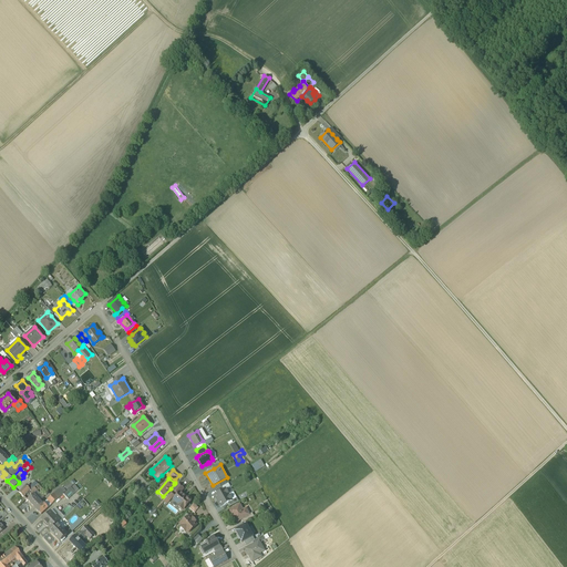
[(183,488),(178,484),(177,486),(174,490),(178,493),(179,492),(179,493),(183,488)]
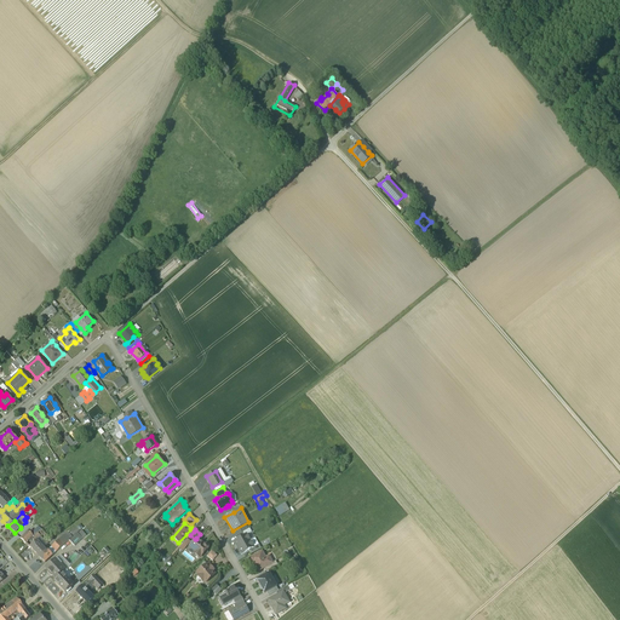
[(29,532),(21,538),(24,543),(33,535),(29,532)]
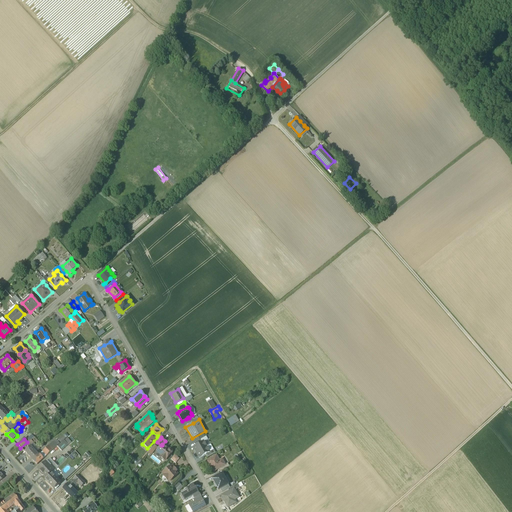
[(64,440),(57,446),(61,450),(68,444),(66,442),(64,440)]
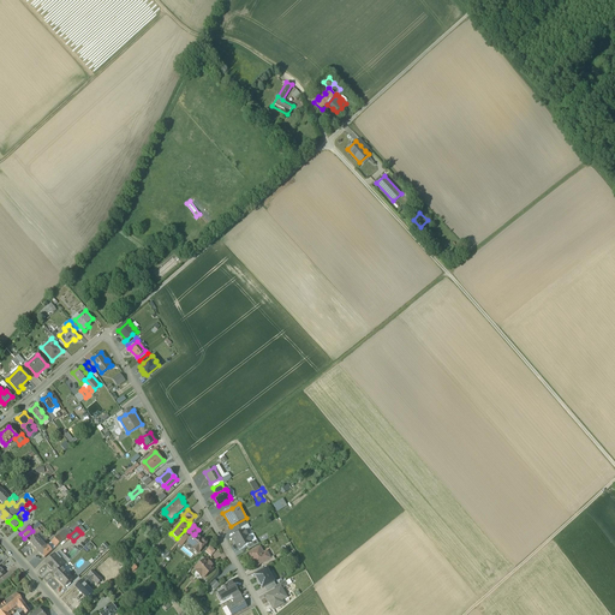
[(243,531),(232,537),(236,543),(249,536),(245,530),(243,531)]
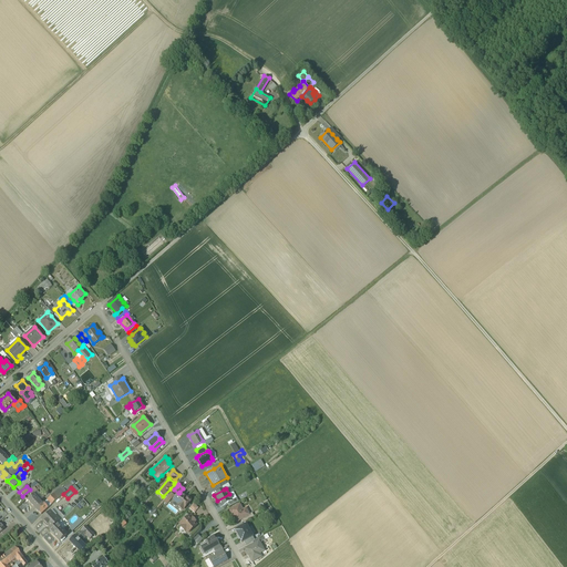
[(179,493),(179,492),(178,493),(177,495),(177,496),(175,496),(174,498),(174,501),(178,504),(178,505),(179,505),(179,507),(181,508),(183,508),(183,509),(188,503),(189,503),(191,502),(191,500),(189,498),(187,498),(179,493)]
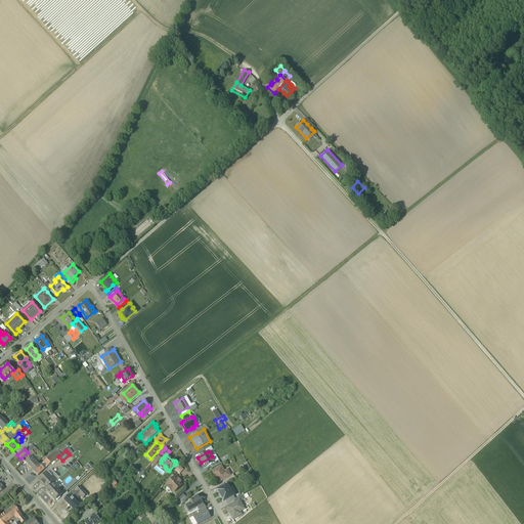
[(50,455),(43,462),(48,466),(54,460),(50,455)]
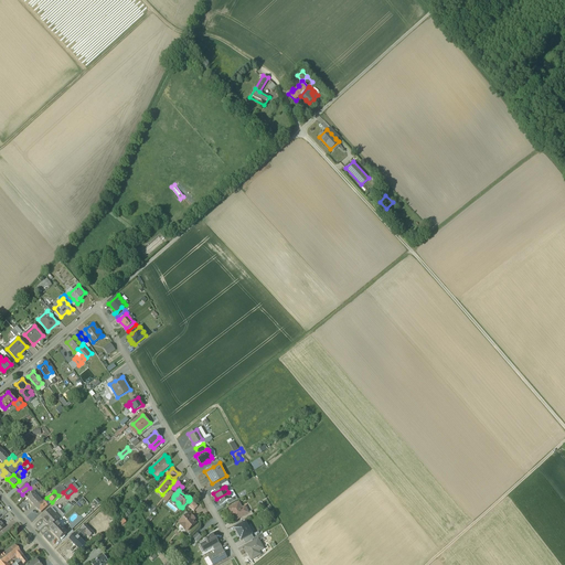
[(170,491),(163,500),(166,502),(173,493),(170,491)]
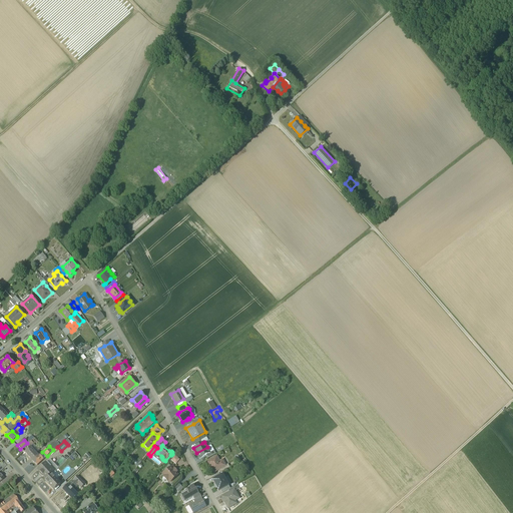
[(36,454),(30,447),(24,452),(31,458),(36,454)]
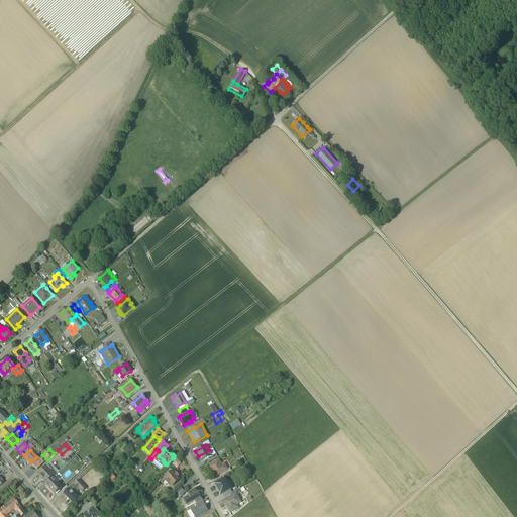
[(209,450),(198,456),(201,461),(208,458),(212,455),(209,450)]
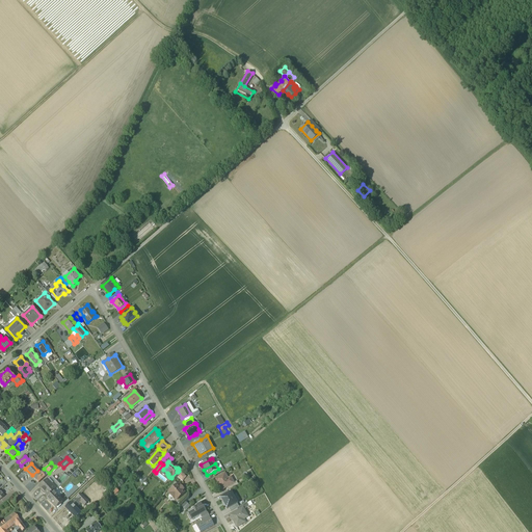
[(41,472),(34,477),(38,482),(45,476),(41,472)]
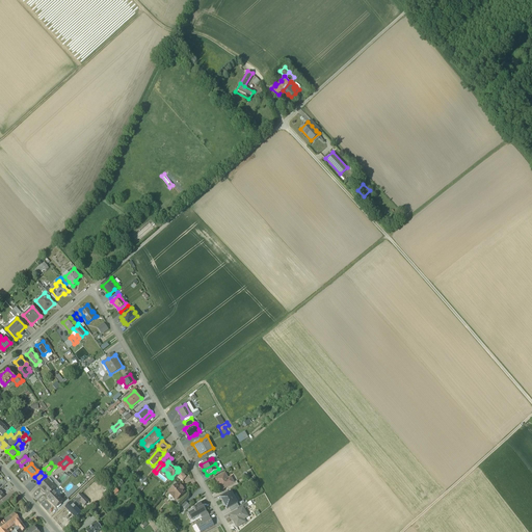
[(186,476),(182,472),(178,477),(182,481),(186,476)]
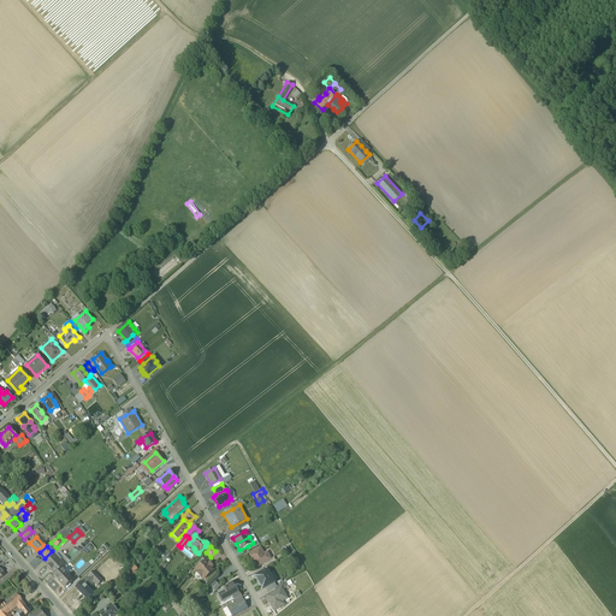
[(260,548),(248,555),(250,560),(252,560),(256,568),(262,564),(271,560),(271,558),(268,555),(265,554),(264,555),(260,548)]
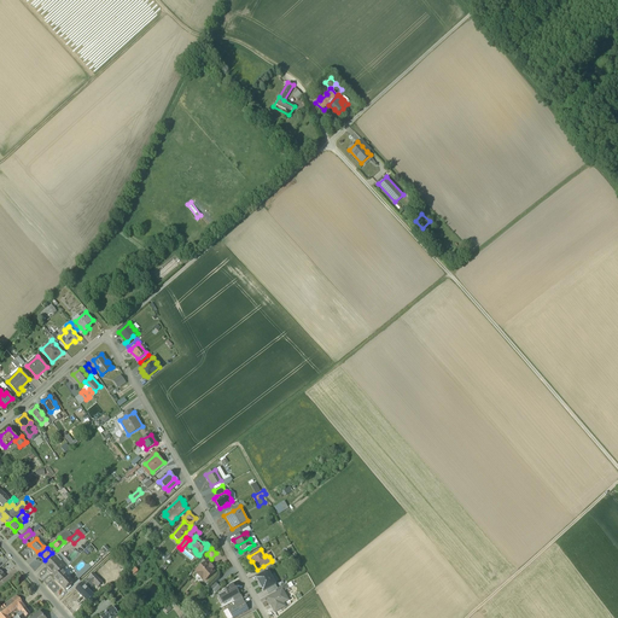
[(70,564),(60,554),(56,558),(65,569),(70,564)]
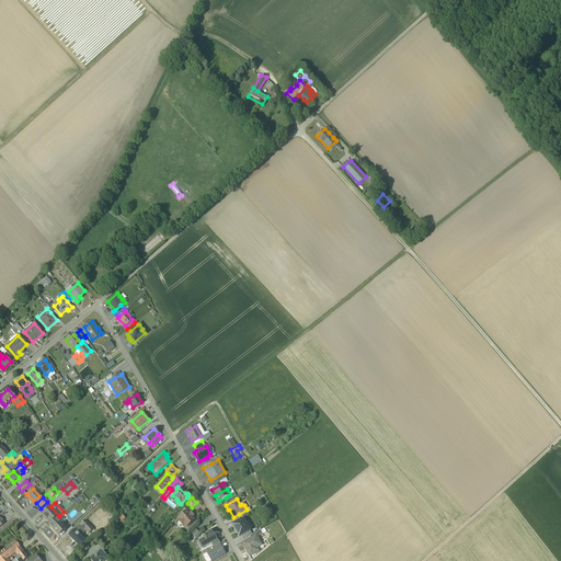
[(50,506),(49,506),(42,514),(50,524),(56,518),(59,516),(50,506)]
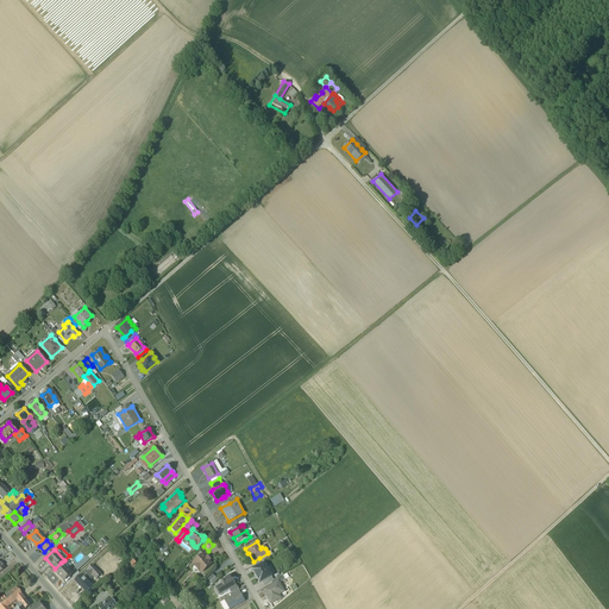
[(268,553),(259,558),(262,560),(272,554),(270,551),(268,552),(268,553)]
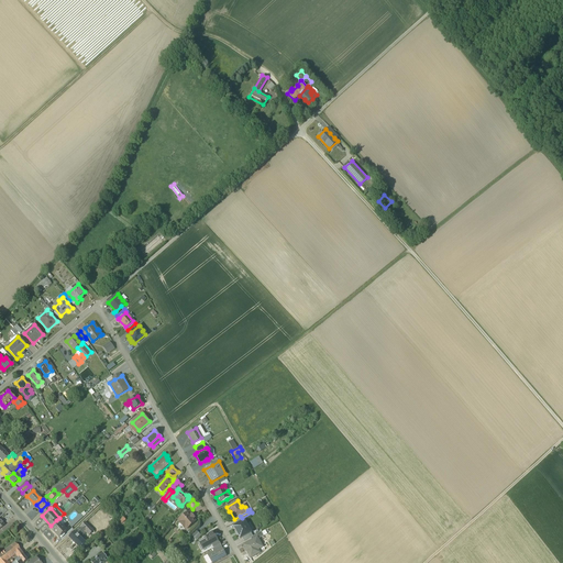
[(188,511),(184,515),(184,517),(181,517),(179,519),(180,521),(180,522),(180,523),(181,525),(183,526),(185,527),(186,527),(187,529),(195,521),(192,518),(194,517),(194,516),(192,515),(190,515),(188,511)]
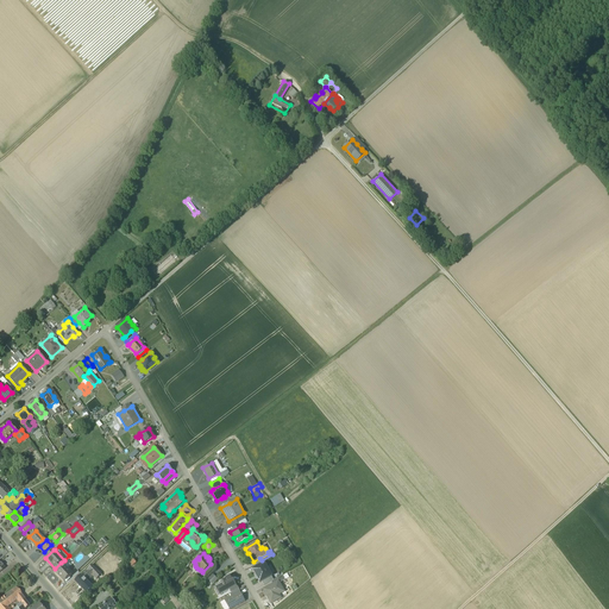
[(87,557),(75,567),(77,571),(89,559),(87,557)]
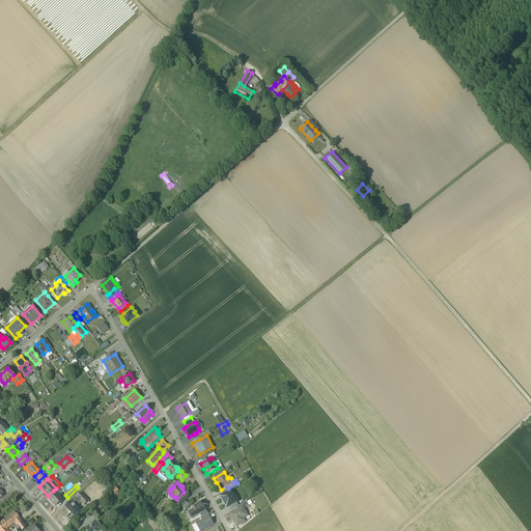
[(62,501),(53,491),(48,496),(47,497),(55,507),(62,501)]
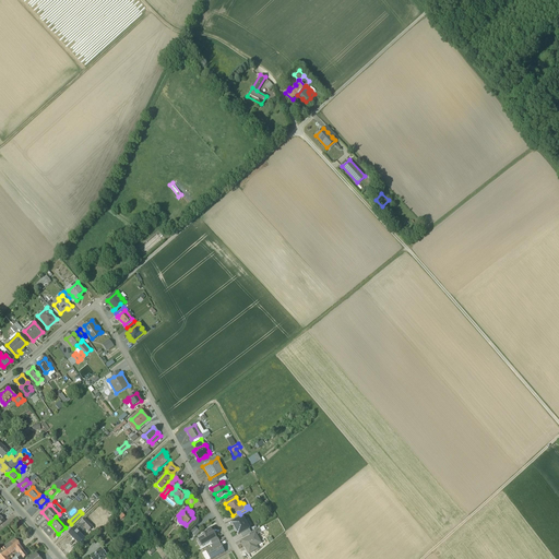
[(249,528),(242,518),(240,519),(235,522),(232,523),(238,534),(240,533),(249,528)]
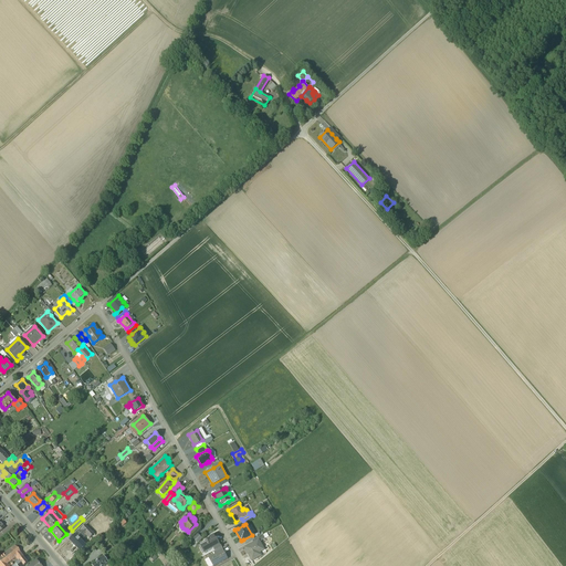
[(94,534),(86,525),(81,530),(86,535),(90,538),(92,536),(94,534)]
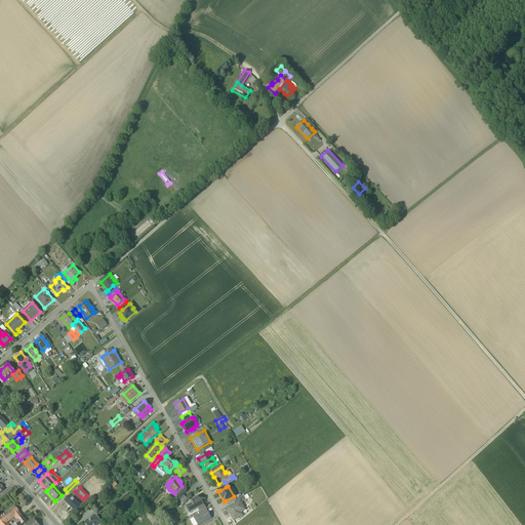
[(73,493),(65,500),(75,512),(75,511),(80,508),(74,501),(78,498),(73,493)]
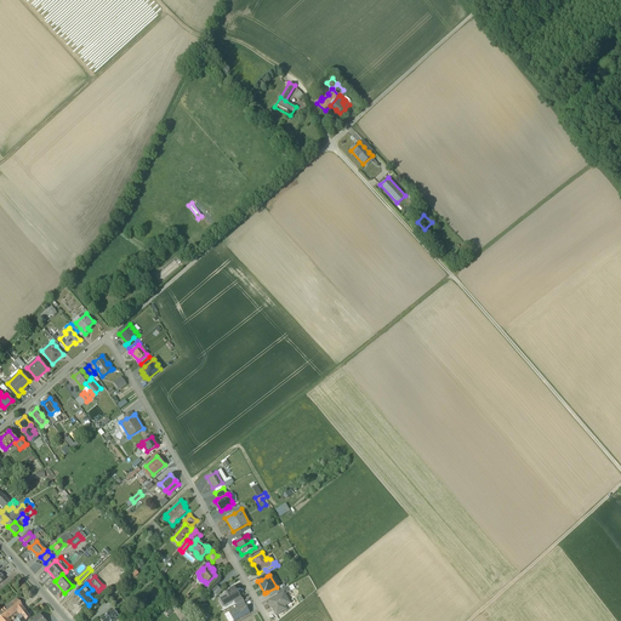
[(234,587),(227,592),(229,594),(227,596),(226,596),(220,599),(224,607),(235,600),(240,598),(240,597),(234,587)]
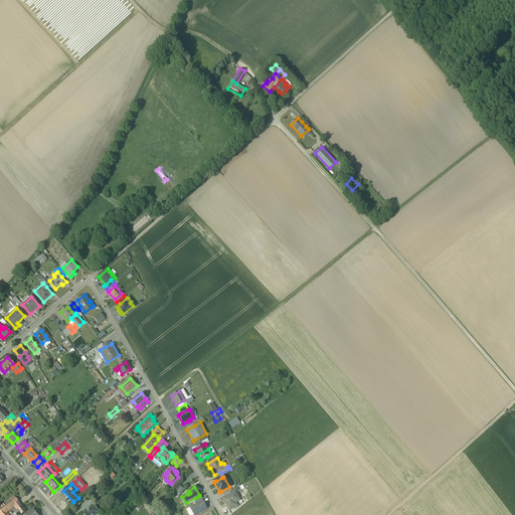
[(230,494),(223,499),(229,510),(237,506),(235,503),(239,500),(235,493),(235,492),(230,494)]
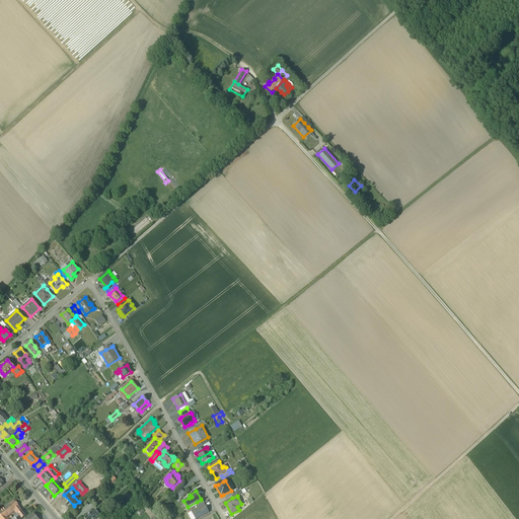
[(13,501),(4,509),(8,514),(14,510),(18,507),(13,501)]
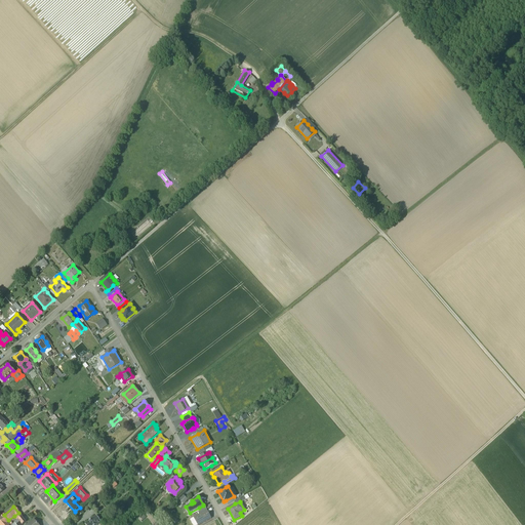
[(199,515),(194,518),(198,524),(197,524),(198,524),(210,518),(206,511),(207,511),(207,510),(199,515)]
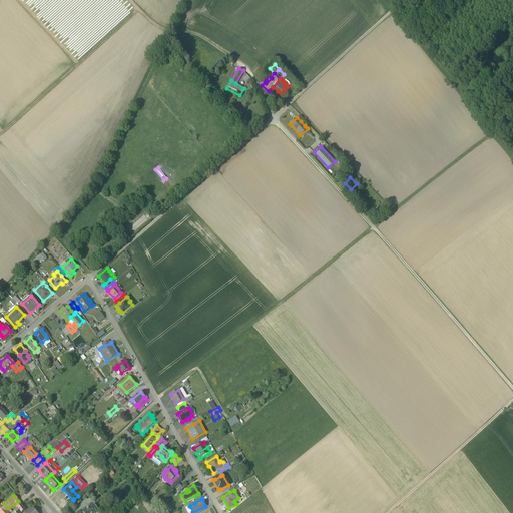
[(94,504),(83,512),(93,512),(98,510),(94,504)]
